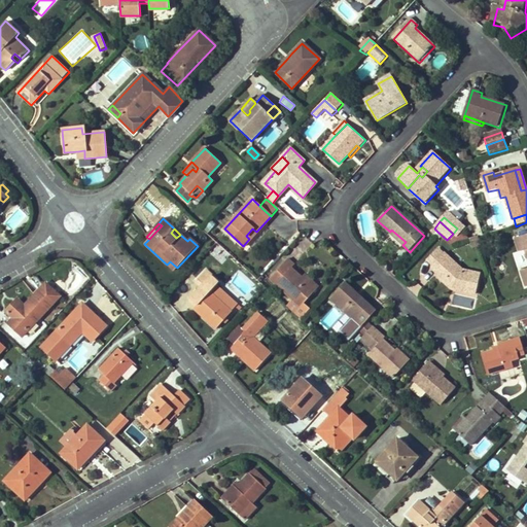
[(246,236),(249,239),(256,232),(252,229),(246,236)]
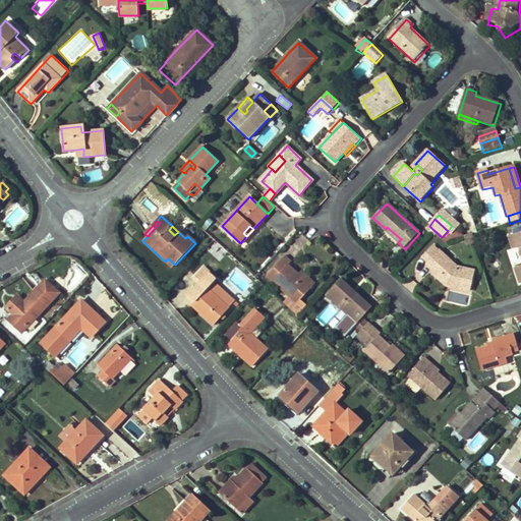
[(401,239),(387,227),(386,229),(384,231),(398,242),(401,239)]
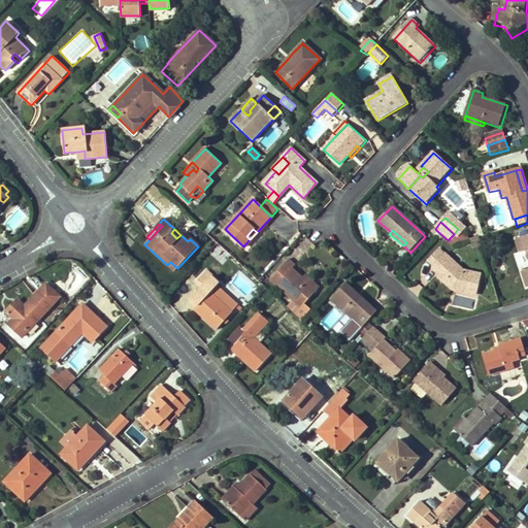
[(527,236),(516,240),(520,255),(525,253),(527,260),(527,270),(522,273),(527,289),(527,288),(527,236)]
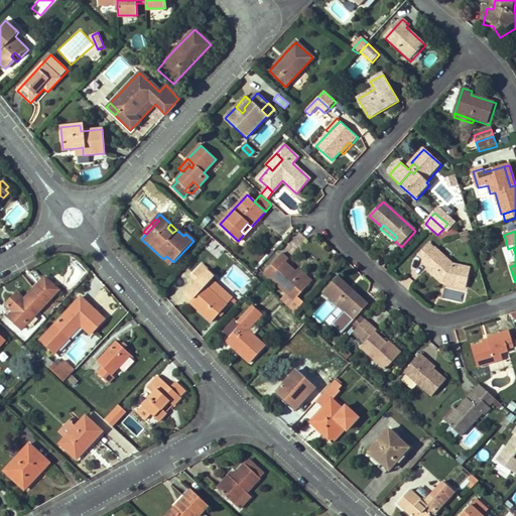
[(463,244),(471,242),(468,233),(461,235),(463,244)]
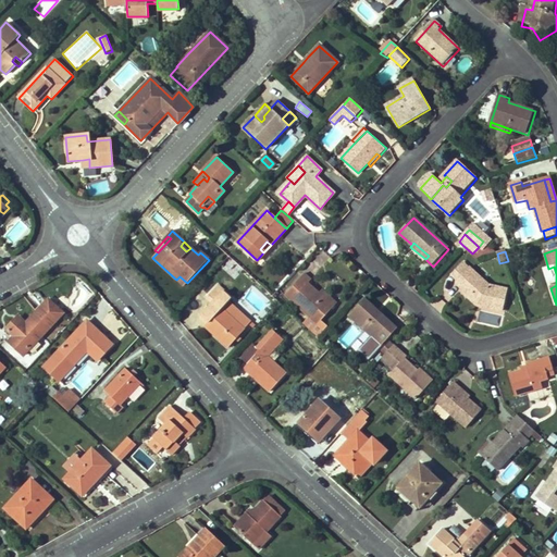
[(458,282),(470,269),(463,263),(452,276),(458,282)]
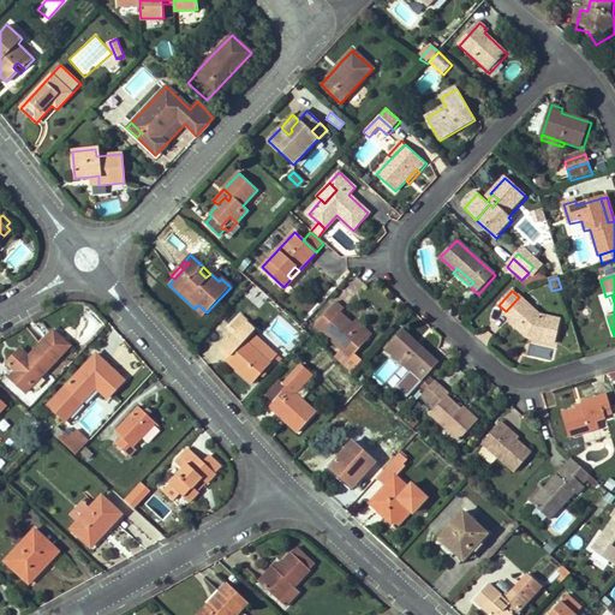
[(519,297),(506,311),(513,317),(523,326),(519,330),(530,339),(555,345),(560,322),(541,317),(519,297)]
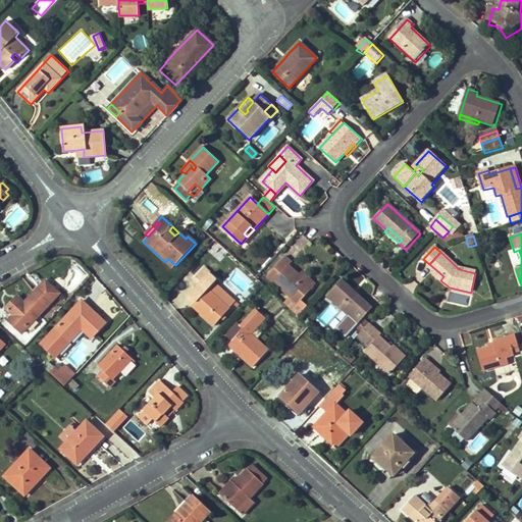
[(297,304),(312,288),(298,274),(288,265),(291,262),(284,256),(266,275),(297,304)]
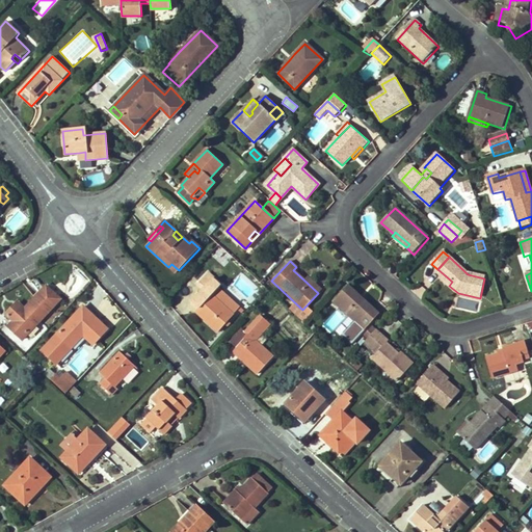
[(168,267),(176,273),(179,270),(171,264),(168,267)]
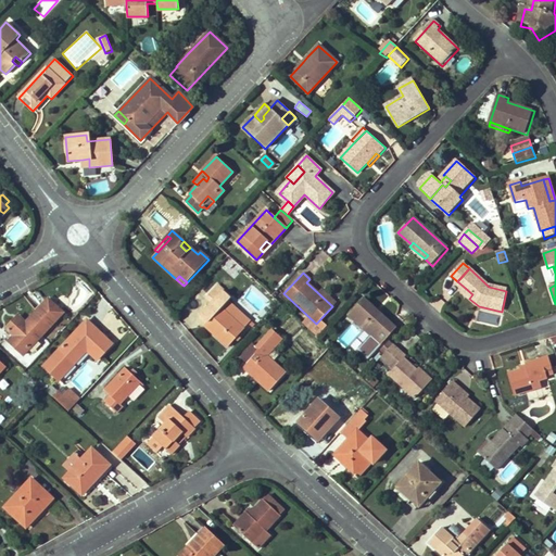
[(469,299),(472,294),(464,287),(460,290),(469,299)]
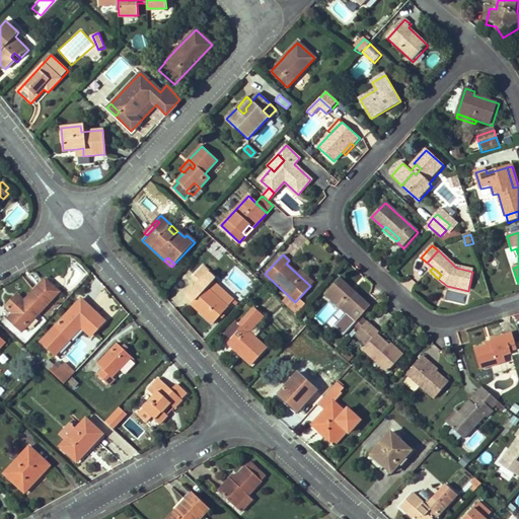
[(296,273),(310,286),(313,283),(299,270),(296,273)]
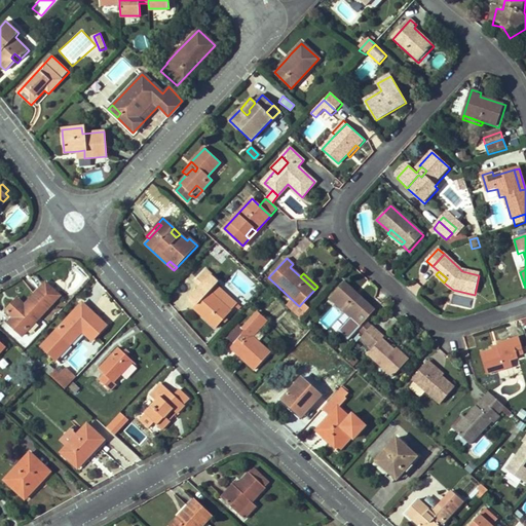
[(211,275),(190,299),(197,306),(193,310),(215,329),(237,304),(216,285),(218,282),(211,275)]
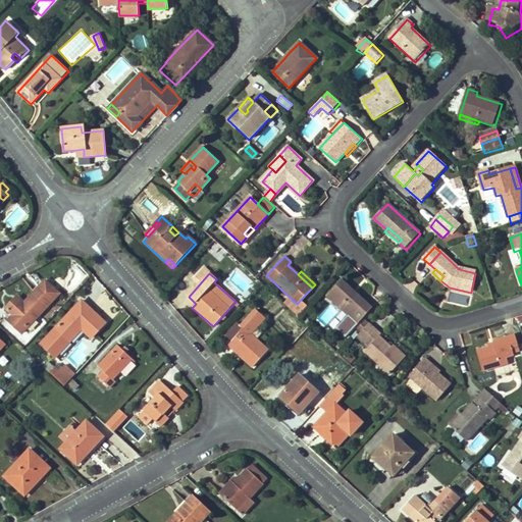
[(59,294),(45,280),(24,302),(20,305),(14,300),(6,309),(12,314),(7,319),(22,333),(59,294)]
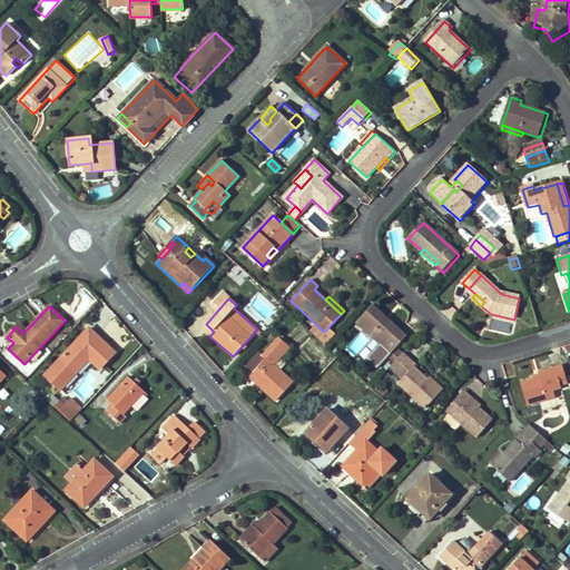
[(372,306),(356,323),(380,344),(366,357),(376,367),(390,353),(405,336),(372,306)]
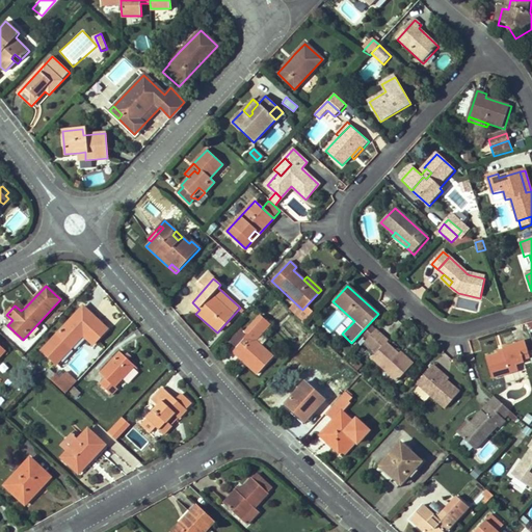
[(21,311),(25,308),(18,301),(15,306),(21,311)]
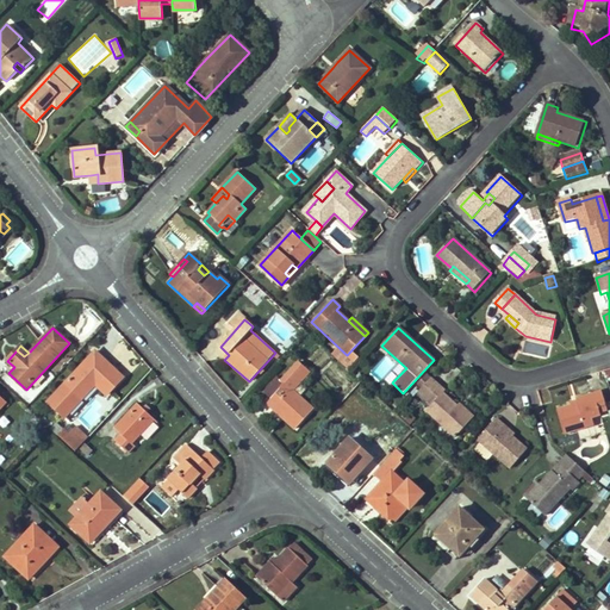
[(64,417),(95,385),(106,394),(124,377),(95,350),(48,402),(64,417)]
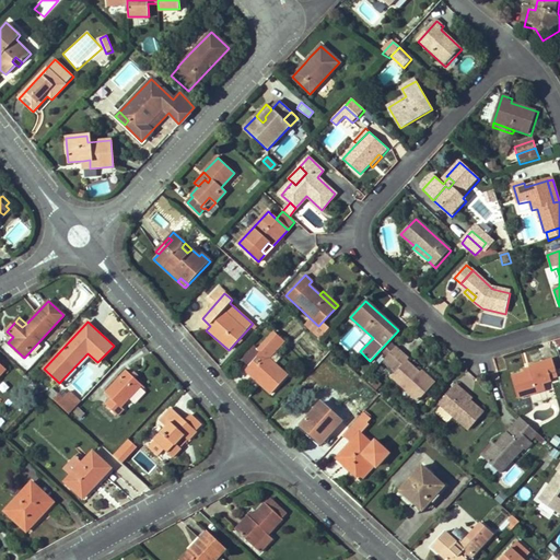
[(349,349),(359,339),(351,330),(341,340),(349,349)]
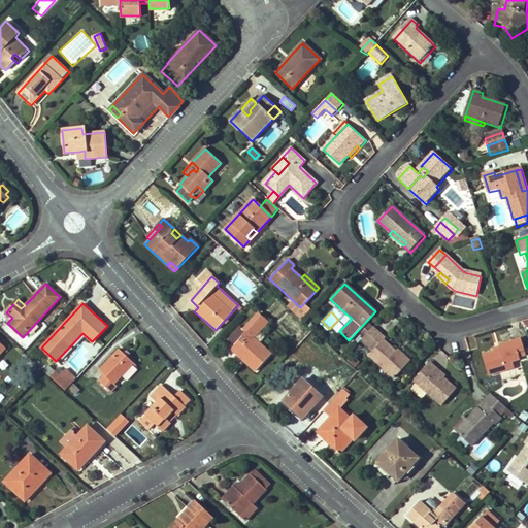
[(268,323),(258,315),(244,330),(248,332),(231,351),(237,357),(239,355),(248,362),(246,363),(256,371),(271,355),(260,343),(265,337),(259,333),(268,323)]
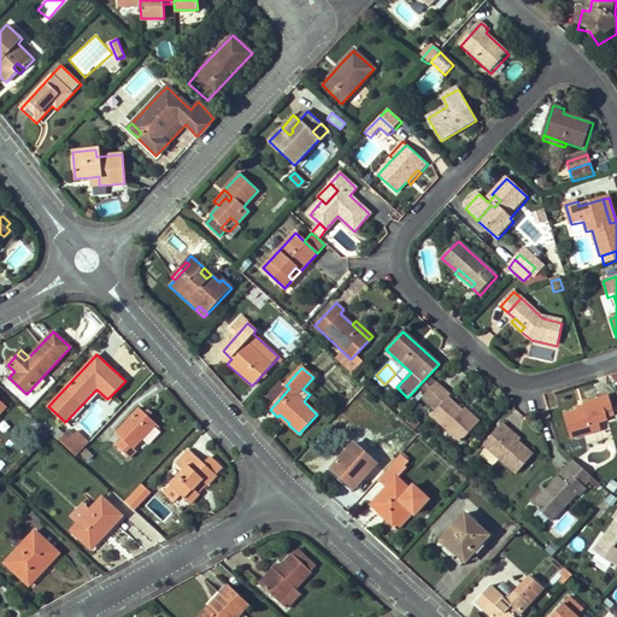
[(435,382),(430,378),(425,383),(430,388),(435,382)]
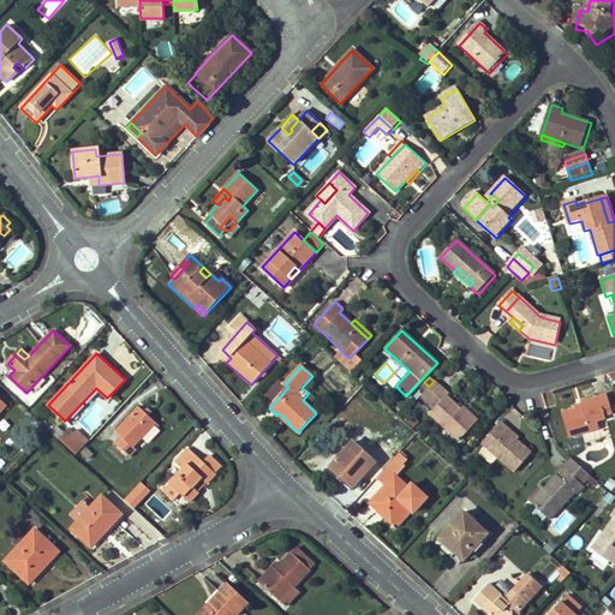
[(448,394),(434,381),(419,396),(433,408),(429,415),(457,441),(475,423),(460,410),(446,396),(448,394)]
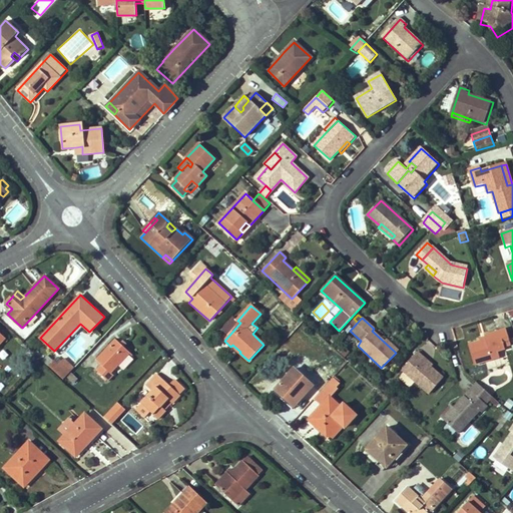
[(485,341),(468,346),(474,366),(499,359),(498,353),(505,351),(504,348),(510,346),(505,330),(484,336),(485,341)]
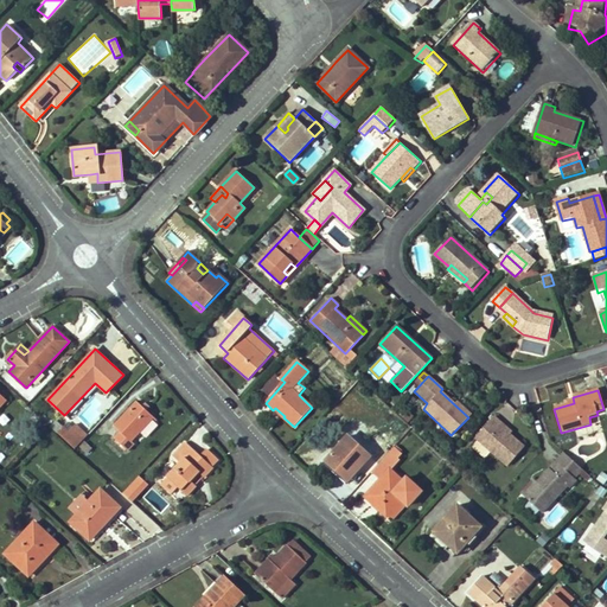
[(135,443),(133,441),(154,419),(136,402),(114,425),(120,432),(115,436),(128,451),(135,443)]
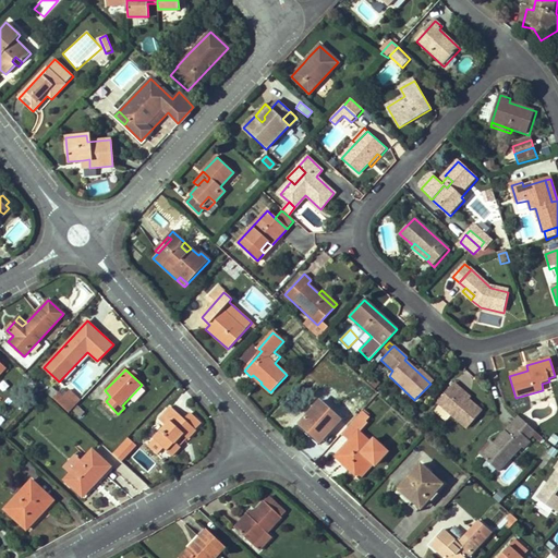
[(417,372),(431,384),(433,381),(420,370),(417,372)]
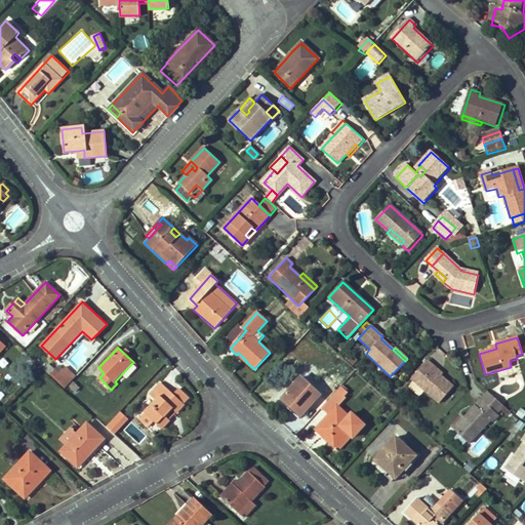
[(410,378),(439,403),(453,387),(441,376),(439,378),(431,371),(434,367),(427,360),(410,378)]
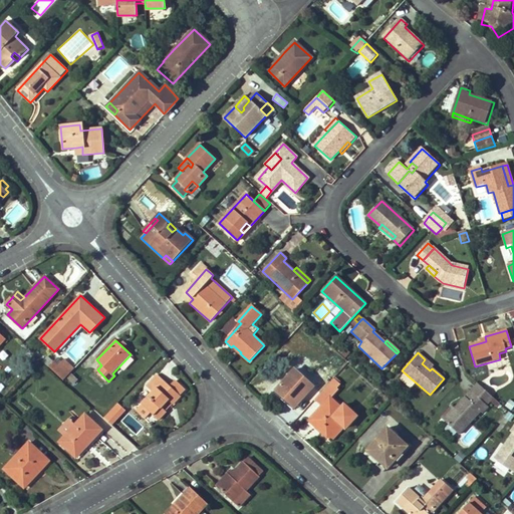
[(62,380),(73,368),(62,358),(59,360),(56,357),(52,361),(46,356),(42,361),(62,380)]
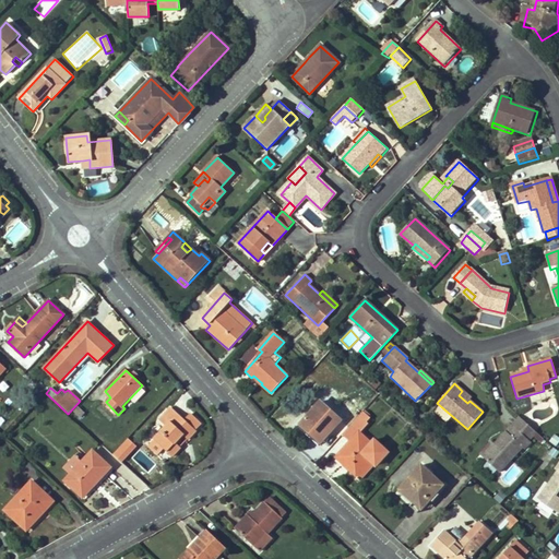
[(470,401),(471,399),(462,391),(459,395),(467,403),(470,401)]
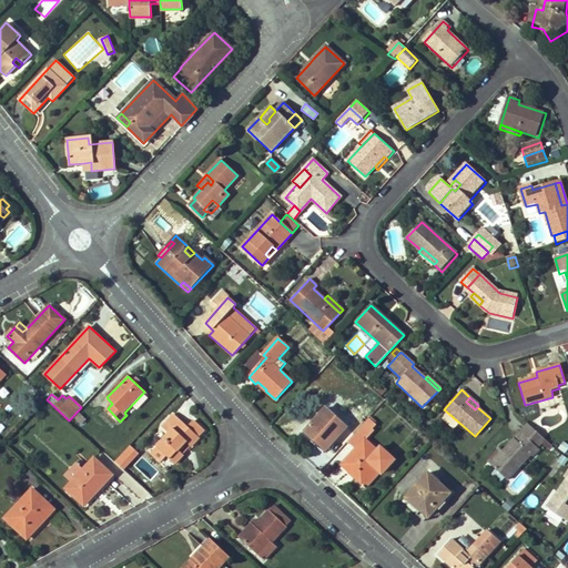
[(315,437),(328,448),(345,428),(325,411),(305,432),(313,439),(315,437)]
